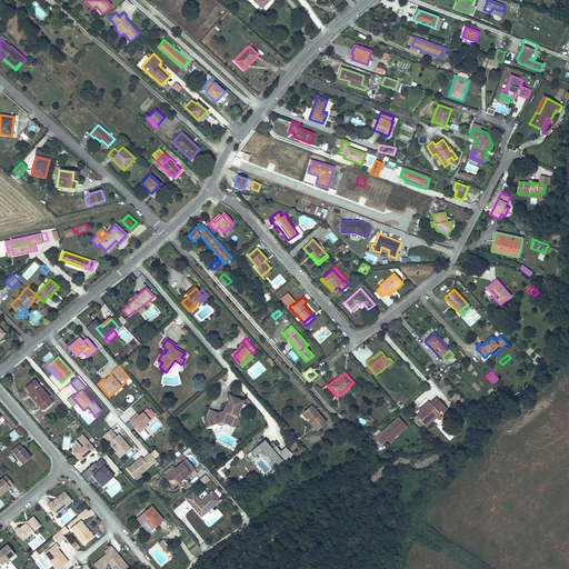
[(26,388),(30,393),(32,396),(31,397),(38,406),(39,406),(42,410),(52,401),(49,398),(49,397),(35,380),(26,388)]
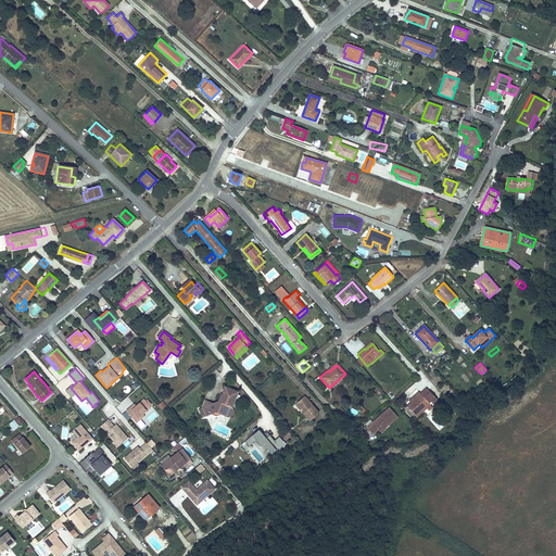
[(205,416),(211,414),(215,413),(219,414),(222,415),(226,414),(231,415),(232,412),(231,407),(235,401),(239,390),(224,384),(218,401),(220,402),(219,404),(216,405),(204,400),(202,407),(205,416)]
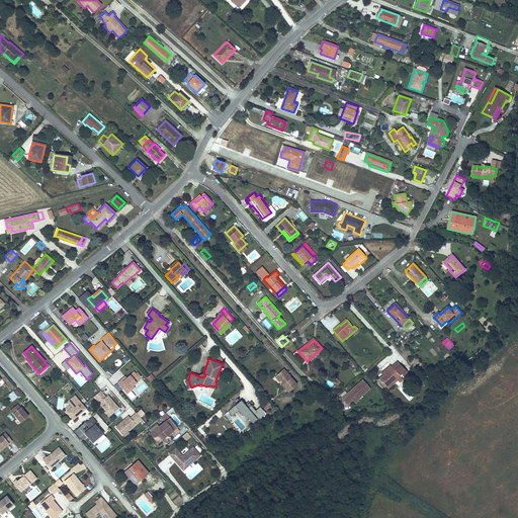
[(384,373),(382,375),(378,378),(387,389),(395,382),(393,380),(399,375),(401,373),(403,375),(407,372),(397,361),(391,366),(390,365),(383,371),(384,373)]
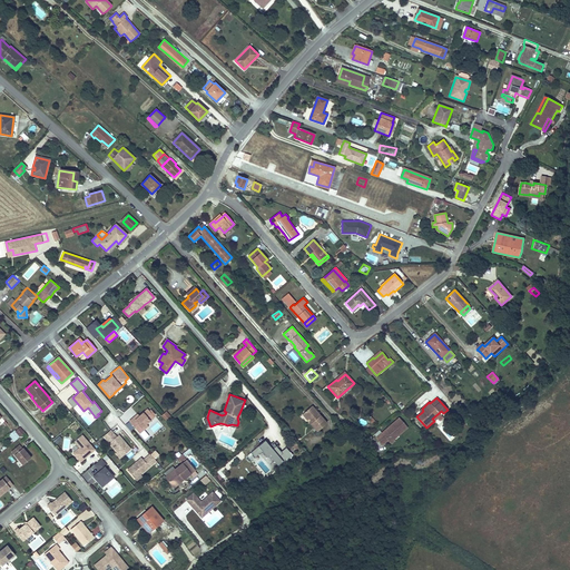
[(312,406),(303,413),(310,421),(308,422),(314,428),(317,432),(326,423),(312,406)]
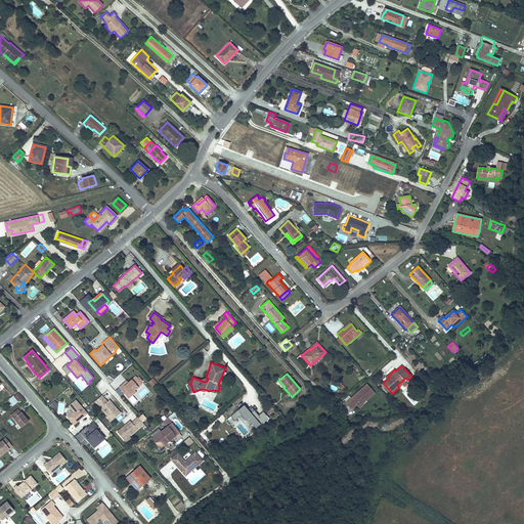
[(136,376),(128,383),(124,386),(123,384),(119,387),(129,398),(132,395),(130,393),(134,390),(142,383),(136,376)]
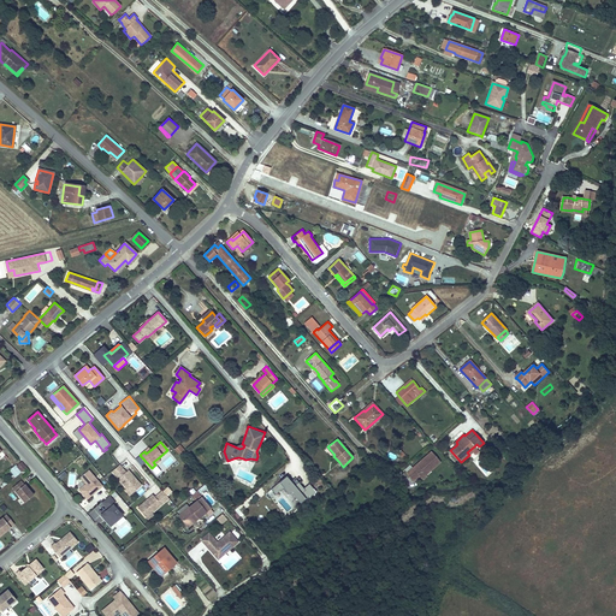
[(432,451),(407,473),(413,481),(420,475),(422,472),(426,475),(440,462),(432,451)]
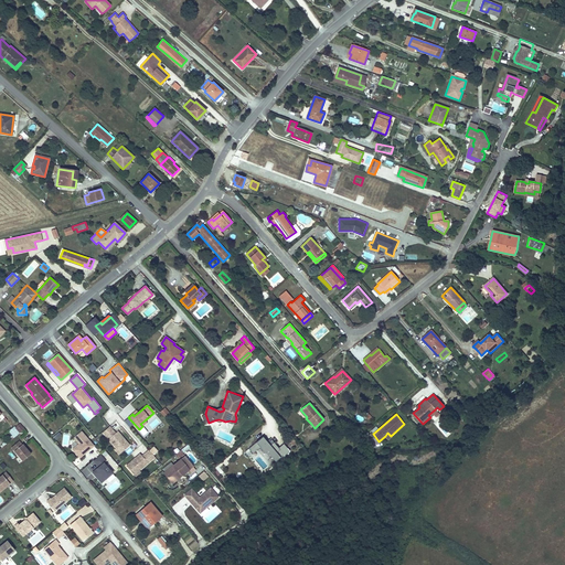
[(446,437),(456,428),(446,417),(436,426),(446,437)]
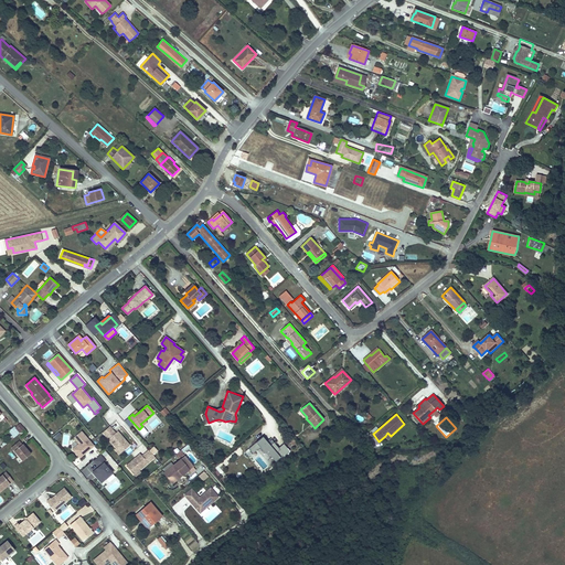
[(73,424),(66,430),(73,438),(80,432),(73,424)]
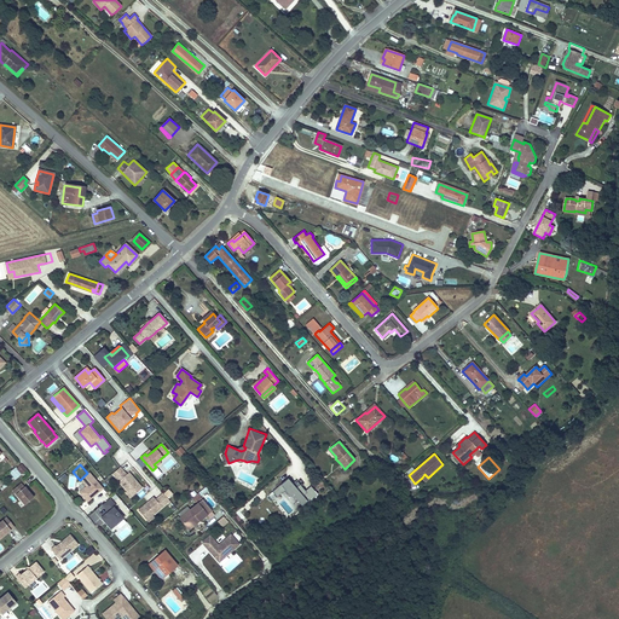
[(142,487),(137,482),(137,484),(134,480),(128,473),(126,474),(120,467),(113,474),(127,491),(128,490),(133,496),(142,487)]
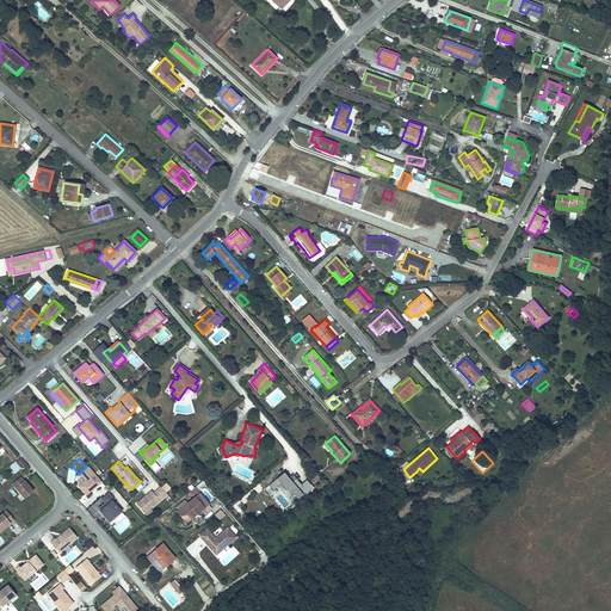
[(86,495),(102,482),(87,467),(79,474),(85,480),(79,486),(86,495)]
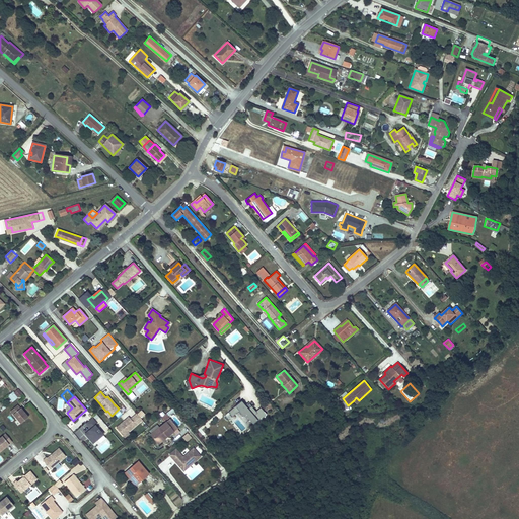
[(243,416),(245,415),(252,424),(257,420),(262,418),(266,414),(261,408),(256,411),(248,401),(245,404),(242,400),(228,412),(232,417),(239,411),(243,416)]
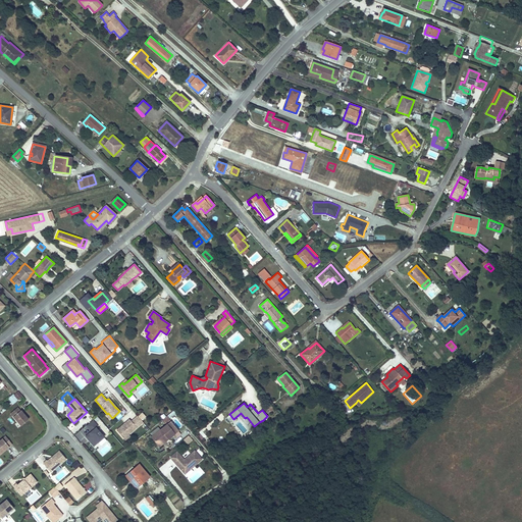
[(17,407),(10,413),(21,425),(29,419),(20,410),(20,411),(17,407)]
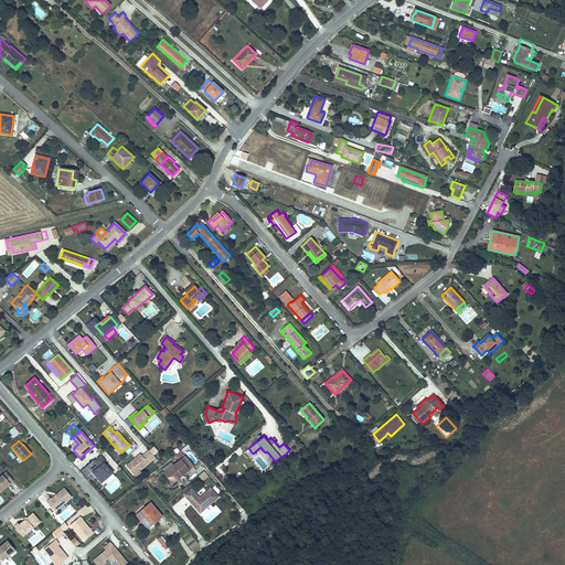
[(191,447),(188,444),(181,450),(183,454),(191,447)]
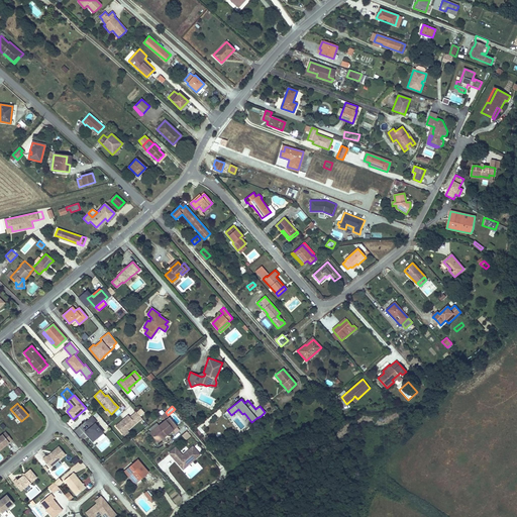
[(127,430),(141,418),(136,412),(129,417),(128,415),(122,420),(123,421),(120,423),(119,422),(115,426),(121,434),(126,430),(127,430)]
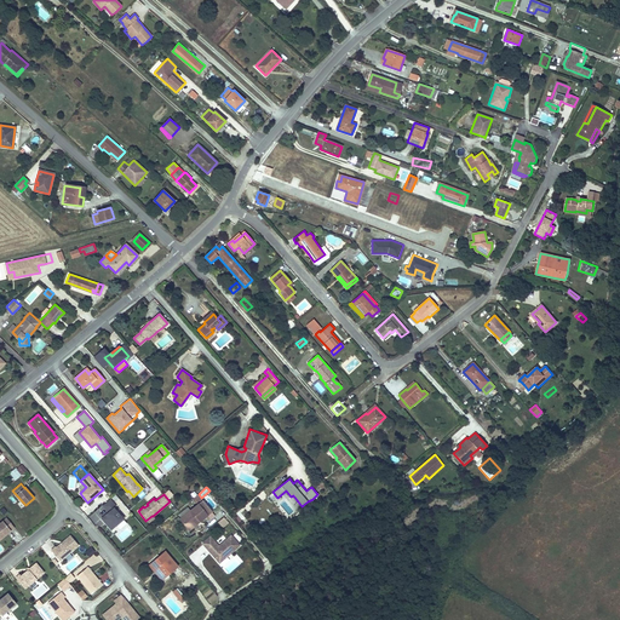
[(112,499),(109,500),(104,505),(109,511),(102,520),(112,530),(125,518),(115,506),(118,505),(112,499)]
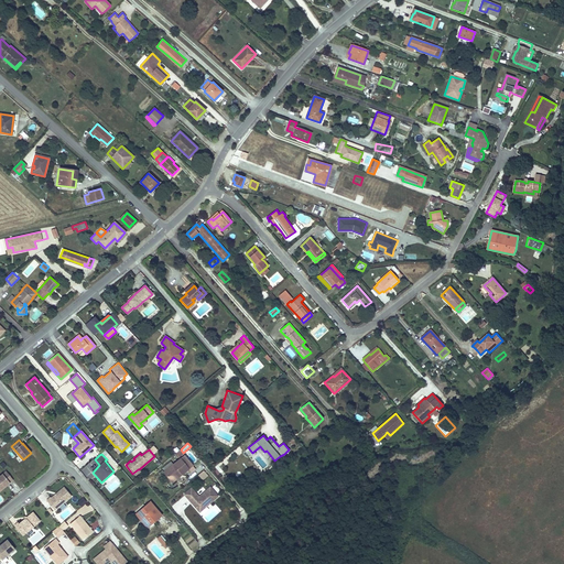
[(163,473),(170,479),(172,483),(186,472),(194,465),(185,455),(163,473)]
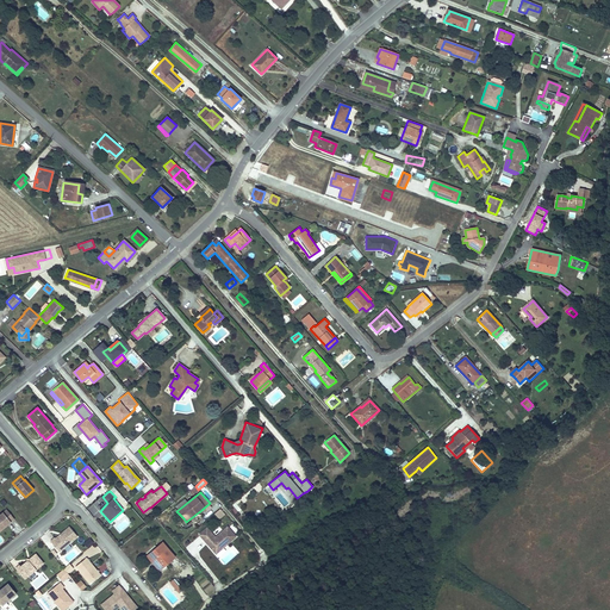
[(219,520),(225,514),(221,508),(213,514),(219,520)]
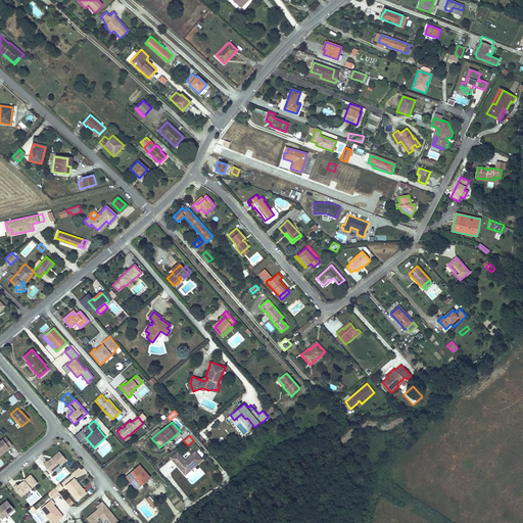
[(0,455),(12,444),(6,436),(0,441),(0,455)]
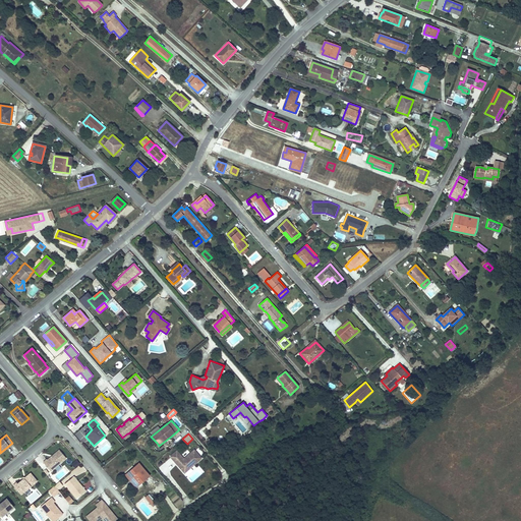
[(47,459),(43,462),(51,471),(53,469),(59,464),(66,458),(59,450),(53,455),(53,456),(51,458),(51,457),(47,460),(47,459)]
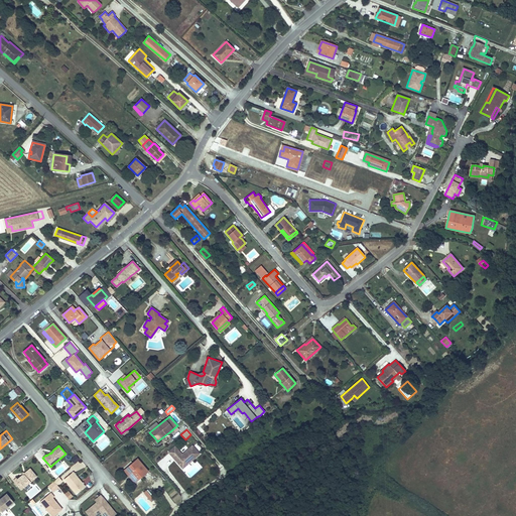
[(168,453),(182,469),(188,463),(187,462),(191,459),(192,461),(200,454),(192,445),(181,455),(175,446),(168,453)]
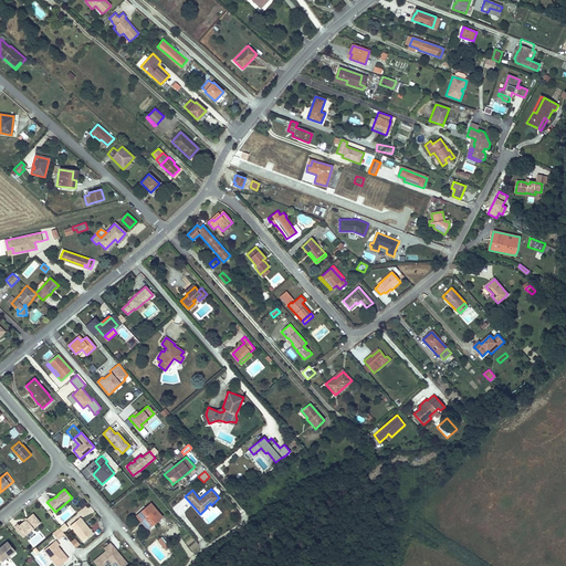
[(150,503),(138,514),(149,527),(163,517),(150,503)]
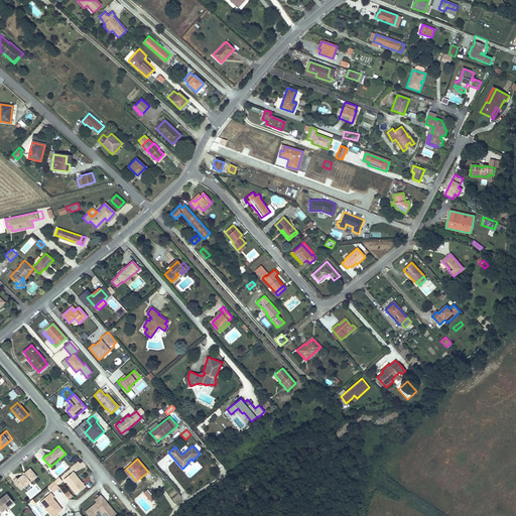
[(16,478),(13,481),(20,490),(36,477),(30,469),(25,473),(24,475),(22,475),(17,479),(16,478)]
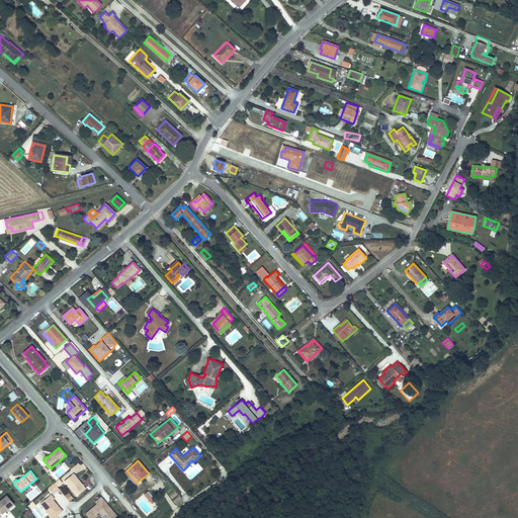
[(137,483),(126,470),(124,472),(135,485),(137,483)]
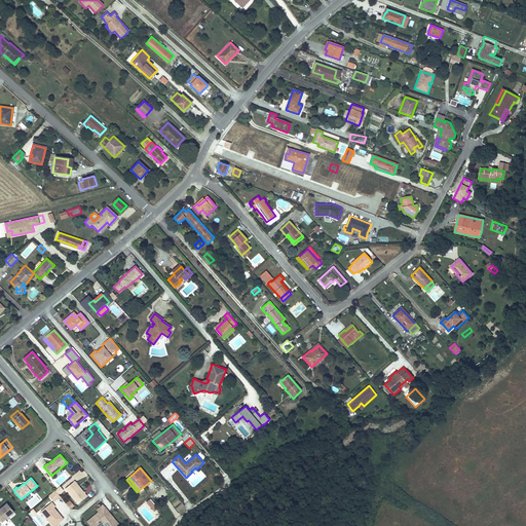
[(86,496),(74,481),(65,488),(77,503),(86,496)]
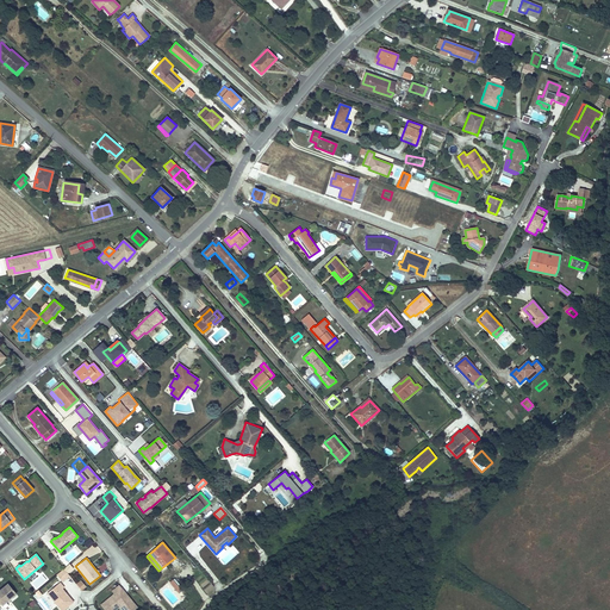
[(68,573),(64,568),(57,573),(63,582),(70,576),(68,573)]
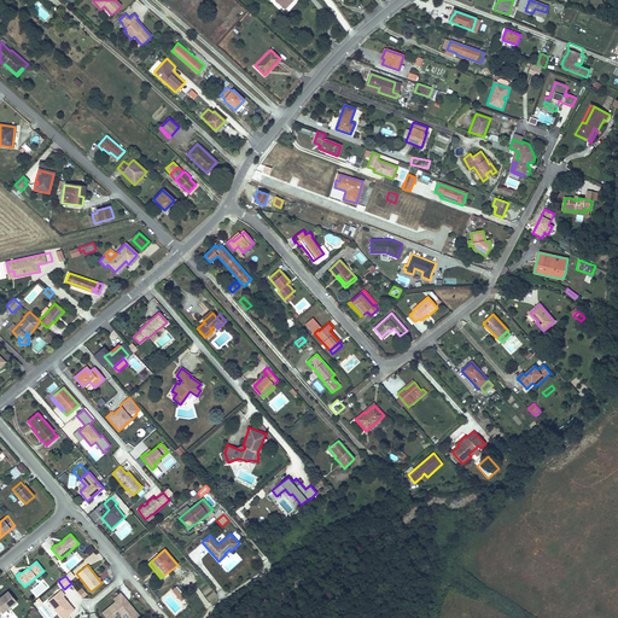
[(82,587),(77,592),(82,598),(87,594),(82,587)]
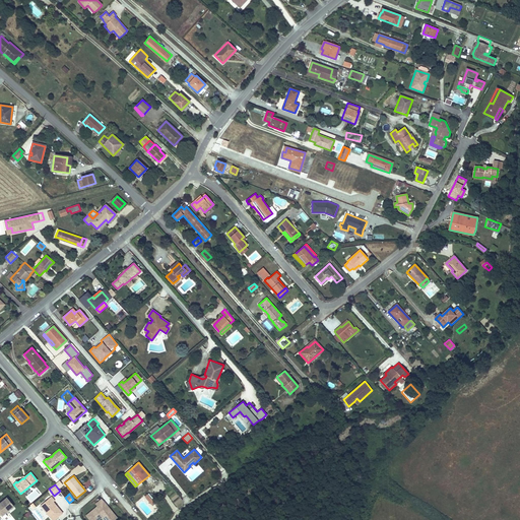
[(51,497),(41,506),(52,519),(54,519),(62,513),(58,508),(57,509),(55,507),(56,506),(53,502),(55,501),(51,497)]
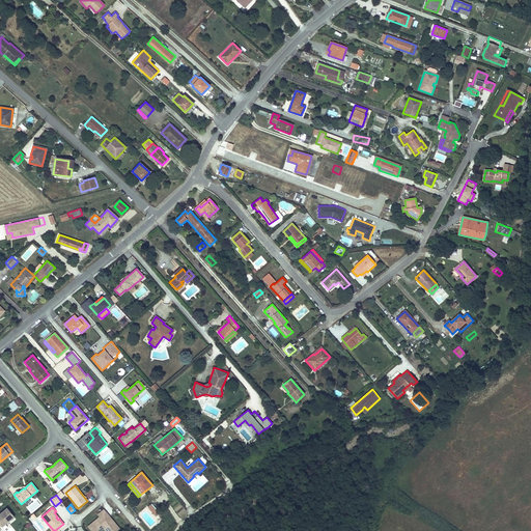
[(5,524),(15,516),(7,508),(1,512),(1,513),(1,514),(0,515),(0,526),(1,526),(1,525),(4,523),(5,524)]
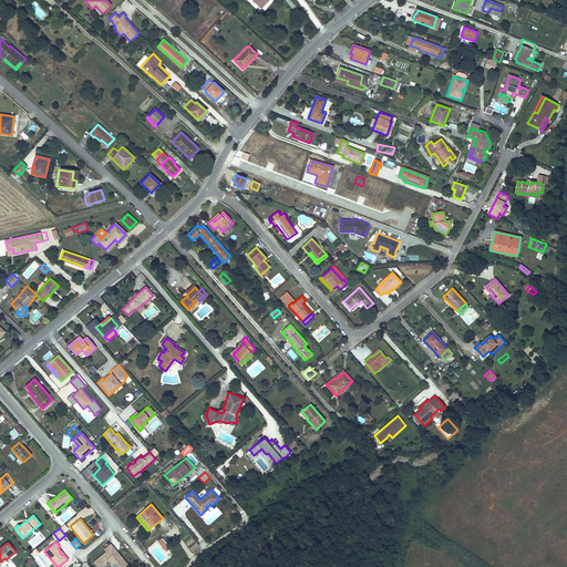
[(113,566),(115,566),(124,560),(119,555),(117,555),(116,554),(117,553),(111,544),(104,549),(105,553),(94,562),(98,566),(106,566),(111,564),(112,565),(113,566)]
